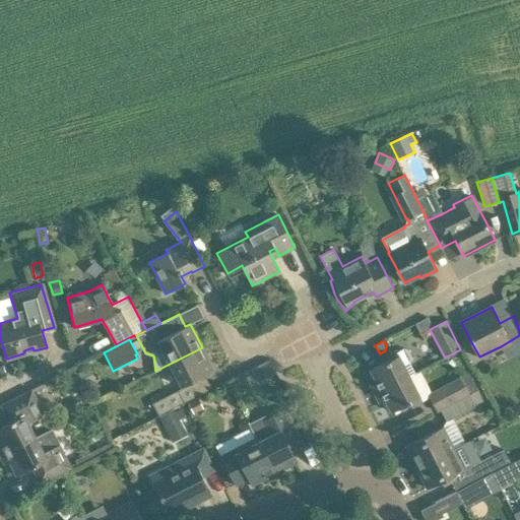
[(182,386),(196,379),(214,370),(202,347),(170,364),(182,386)]
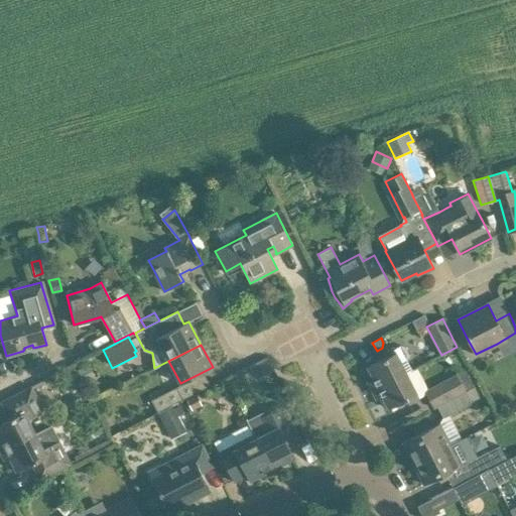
[(410,356),(404,346),(400,346),(394,349),(393,348),(383,353),(385,358),(367,367),(373,379),(367,382),(372,391),(406,373),(412,370),(407,360),(410,356)]
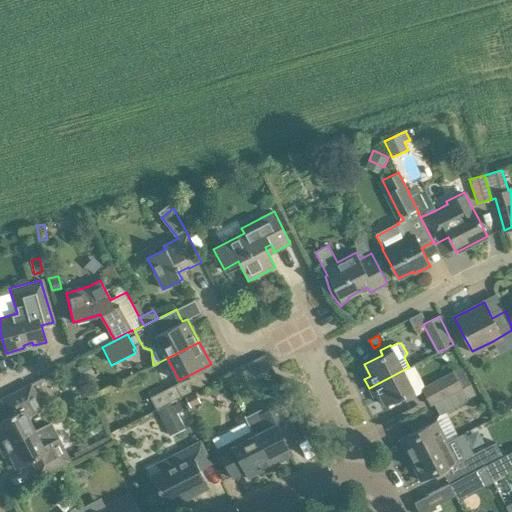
[(83,381),(94,375),(87,362),(76,367),(83,381)]
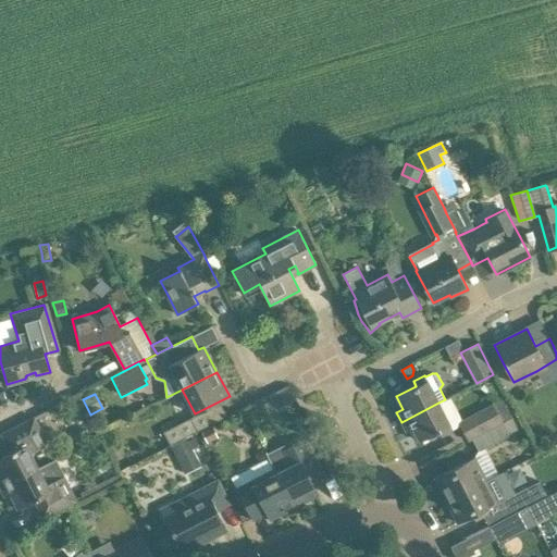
[(466,440),(500,422),(515,415),(506,398),(492,405),(461,420),(449,397),(445,399),(438,403),(401,422),(406,432),(412,429),(419,441),(438,431),(441,436),(453,430),(453,429),(459,425),(466,440)]
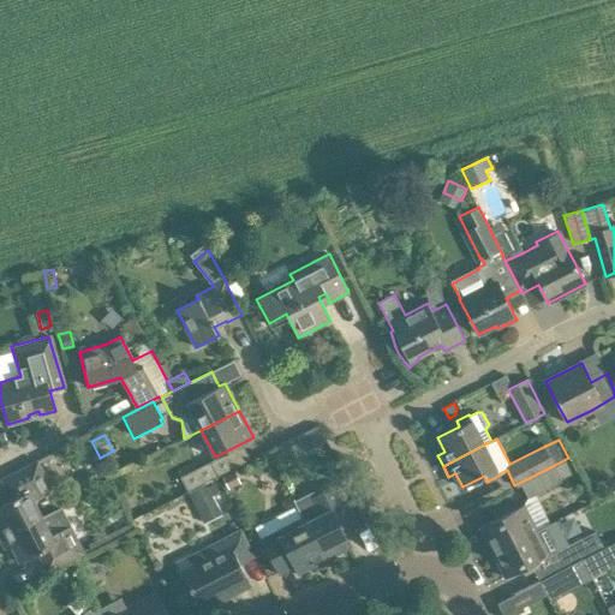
[(52,489),(37,460),(1,478),(11,499),(0,505),(0,523),(0,524),(0,537),(0,538),(42,517),(34,499),(52,489)]
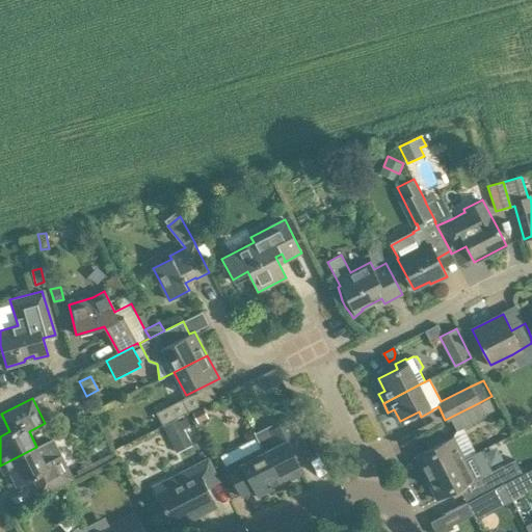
[(162,425),(166,423),(178,418),(188,411),(182,400),(156,413),(162,425)]
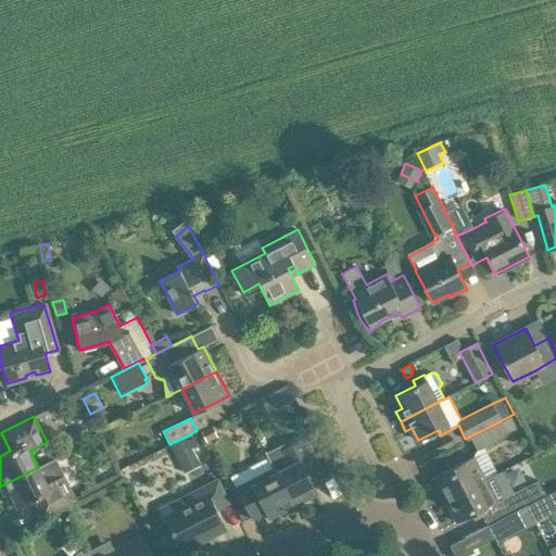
[(507,434),(506,433),(501,422),(470,439),(477,451),(483,446),(507,434)]
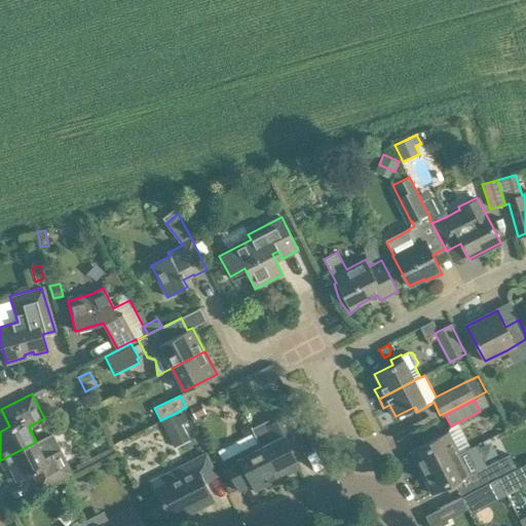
[(196,419),(207,415),(201,403),(190,408),(196,419)]
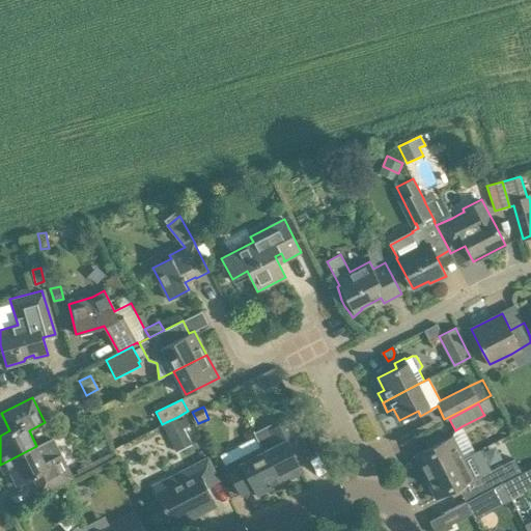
[(179,420),(178,420),(177,417),(166,422),(167,425),(164,427),(169,439),(175,451),(191,444),(185,431),(179,420)]
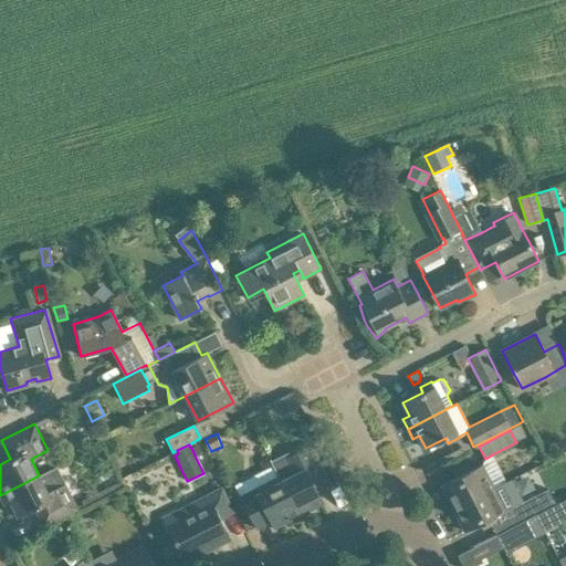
[(318,494),(332,486),(311,446),(286,458),(272,464),(299,516),(323,503),(318,494)]
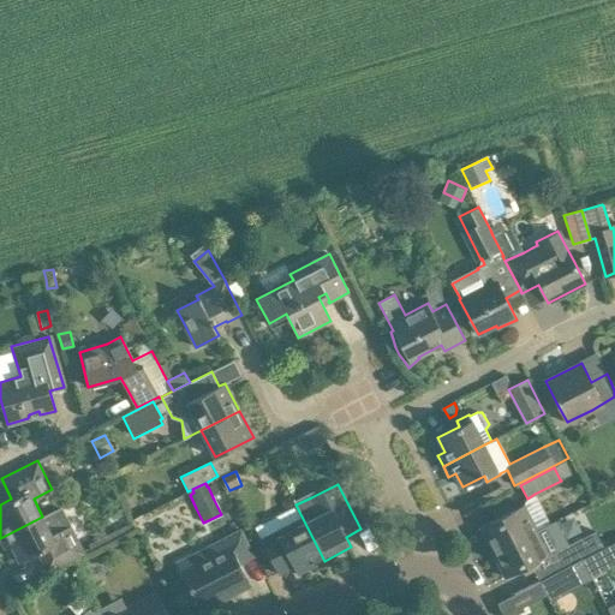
[(493,553),(536,530),(523,503),(513,509),(511,505),(495,512),(497,518),(479,527),(493,553)]
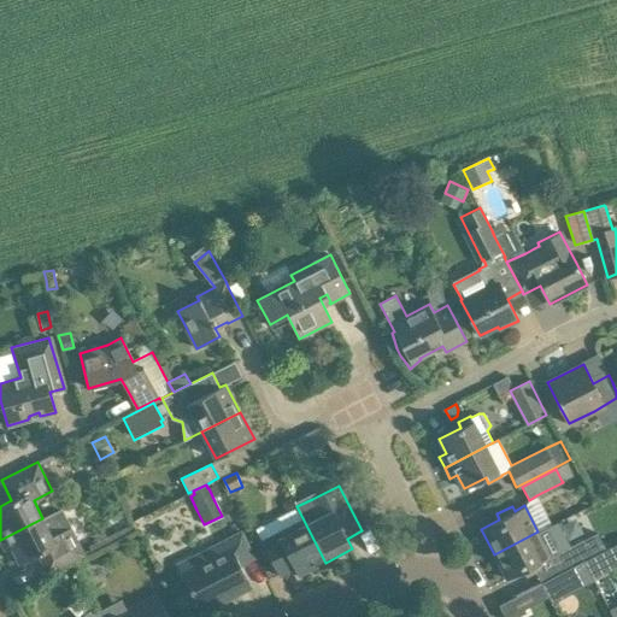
[(325,563),(297,506),(256,528),(262,541),(265,547),(269,554),(280,576),(294,569),(299,576),(325,563)]
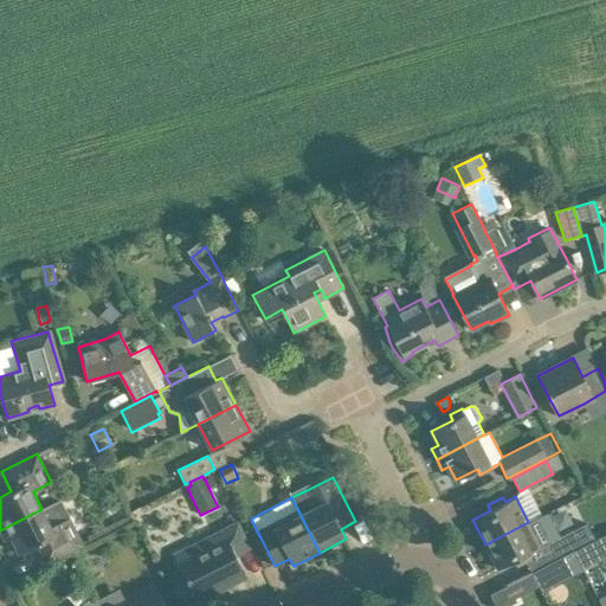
[(70,517),(65,520),(56,502),(42,509),(0,530),(6,541),(11,537),(19,553),(38,543),(47,565),(69,554),(84,546),(70,517)]
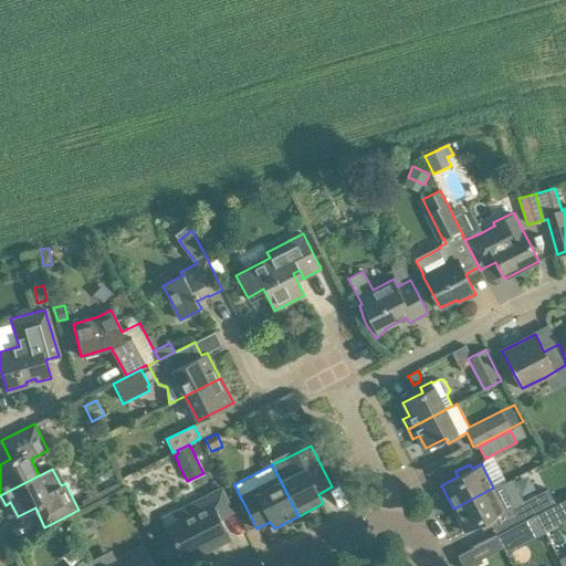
[(484,528),(499,521),(495,515),(505,511),(511,507),(519,503),(507,481),(493,488),(453,509),(465,532),(482,523),(484,528)]
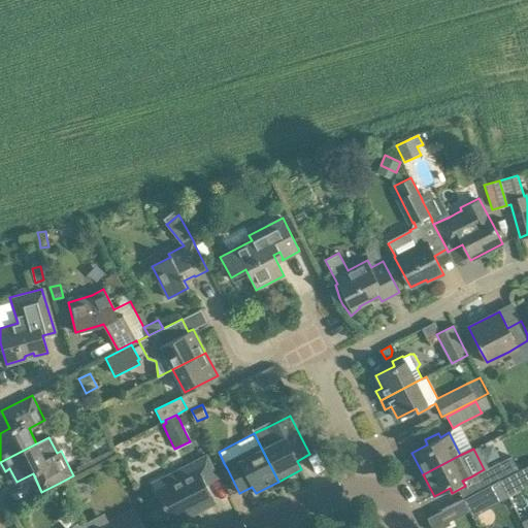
[(152,484),(162,502),(171,521),(199,506),(200,510),(216,503),(205,485),(218,479),(206,456),(152,484)]
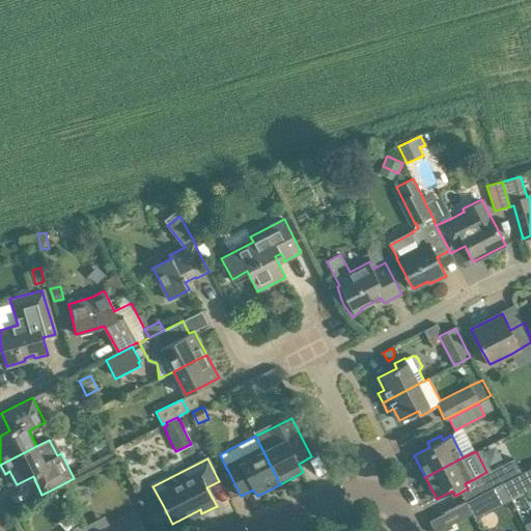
[(479,476),(486,491),(509,478),(502,465),(486,472),(479,476)]
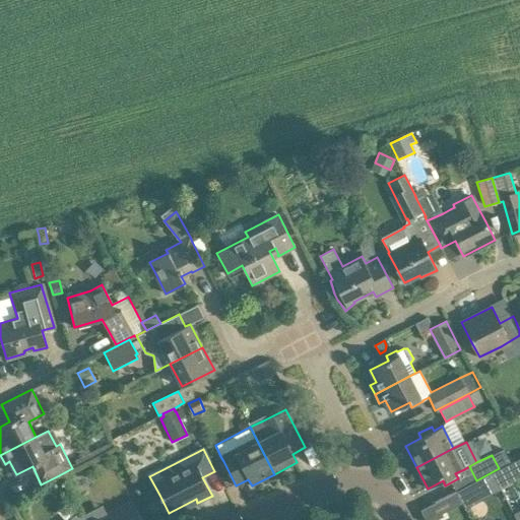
[(519,479),(519,457),(511,462),(499,469),(493,472),(501,490),(519,479)]
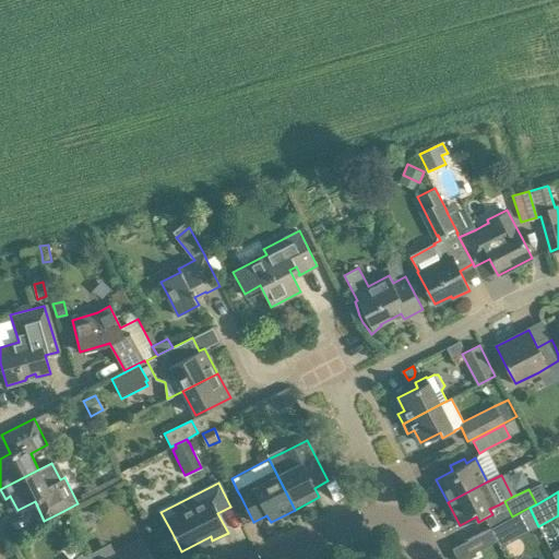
[(538,526),(530,508),(513,516),(506,520),(515,538),(538,526)]
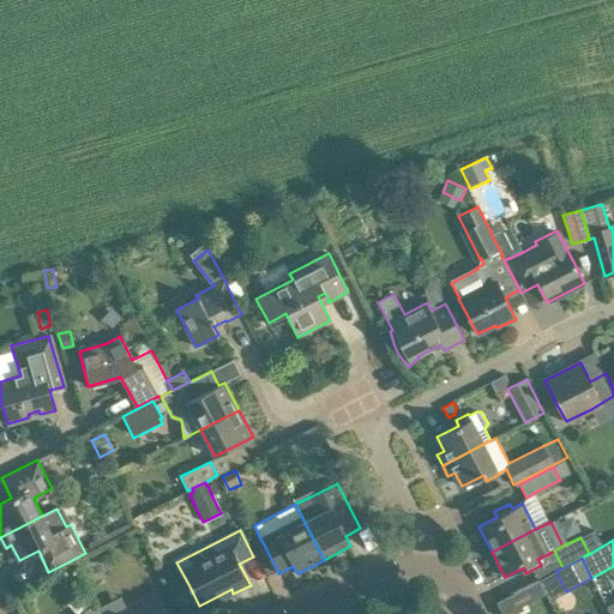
[(127,609),(119,613),(167,613),(156,591),(126,607),(127,609)]
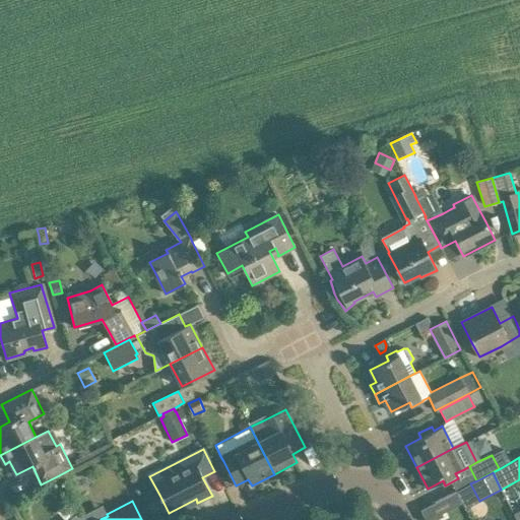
[(436,519),(444,516),(436,502),(420,510),(426,519),(436,519)]
